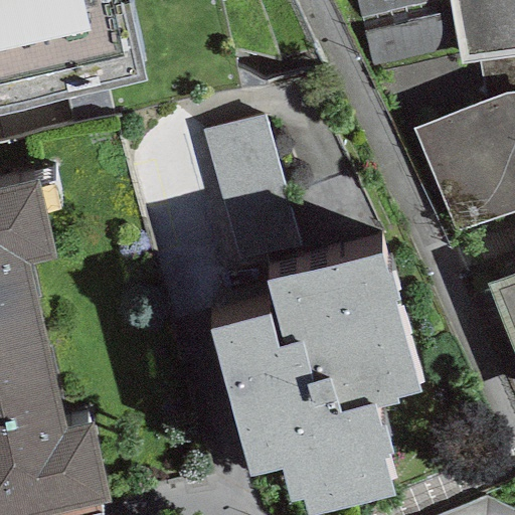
[(0,0),(0,115),(145,82),(126,0),(0,0)]
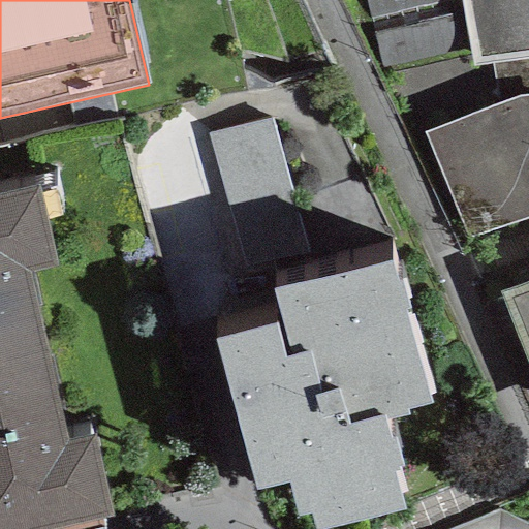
[(461,0),(362,0),(379,68),(469,48),(461,0)]
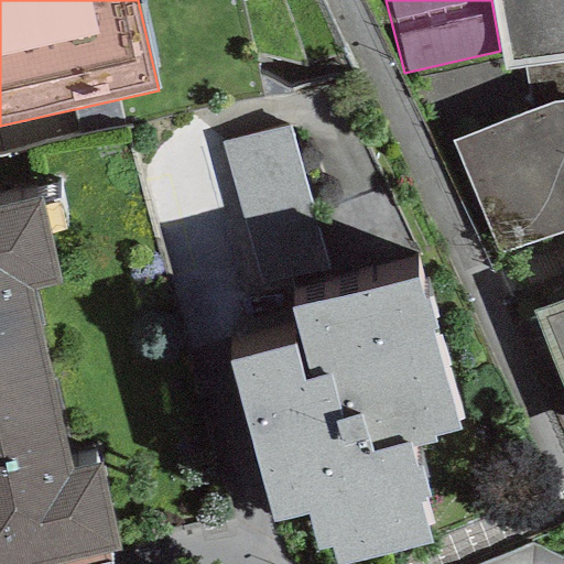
[(563,0),(491,0),(500,51),(505,74),(524,71),(563,64),(563,0)]
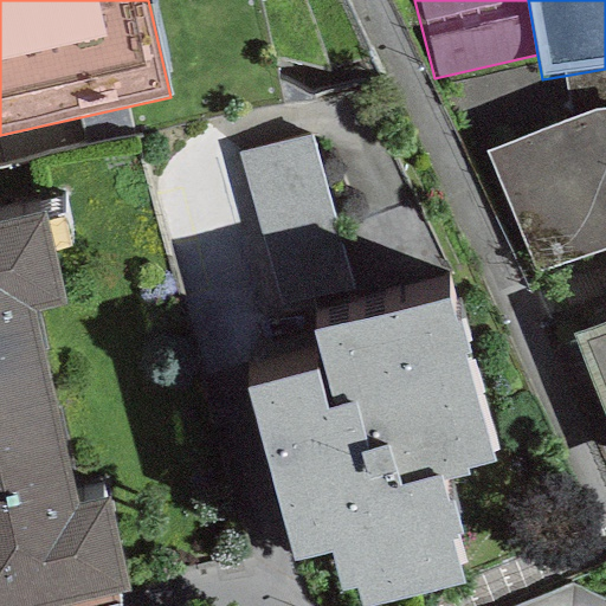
[(605,69),(563,76),(567,123),(597,111),(605,109),(605,69)]
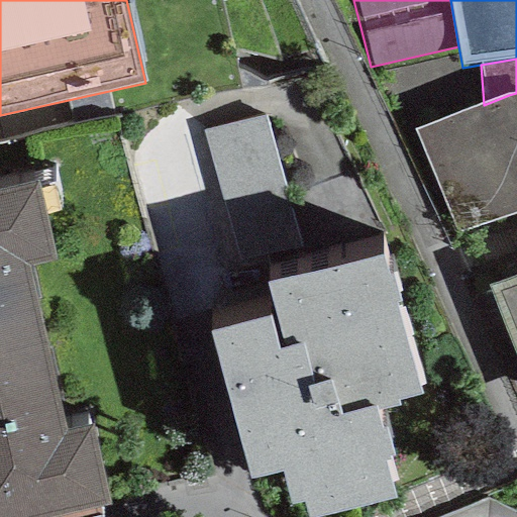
[(484,105),(412,133),(459,236),(516,213),(516,93),(509,95),(484,105)]
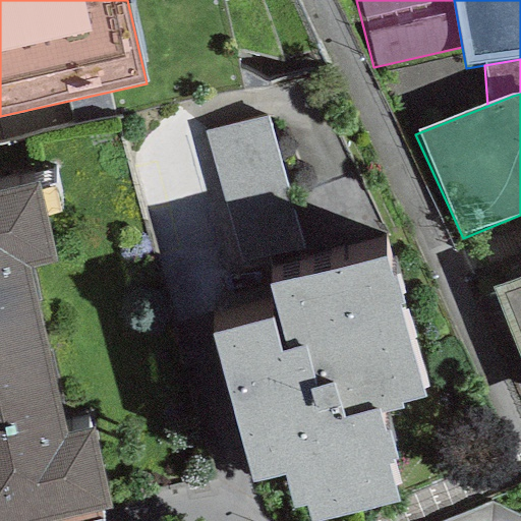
[(268,116),(206,132),(240,266),(303,249),(268,116)]
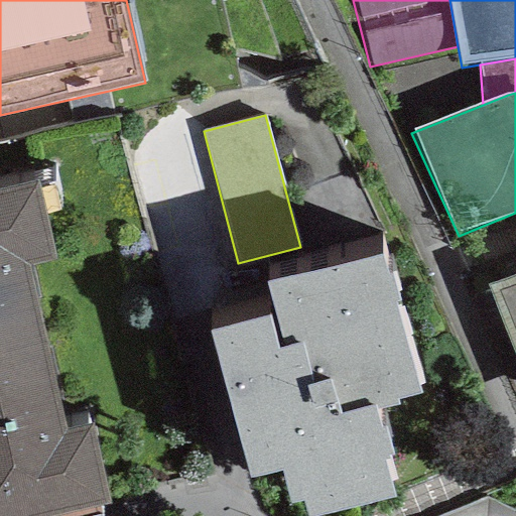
[(0,356),(48,346),(30,265),(56,259),(38,180),(0,189),(0,356)]
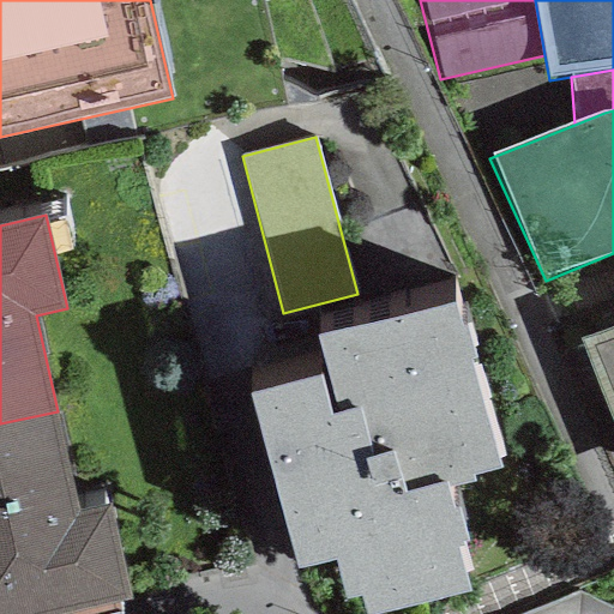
[(327,374),(250,396),(296,571),(336,560),(348,602),(360,599),(363,613),(389,613),(471,593),(465,572),(473,571),(464,543),(451,489),(475,483),(474,477),(501,470),(473,357),(479,356),(470,327),(465,329),(458,301),(318,338),(327,374)]
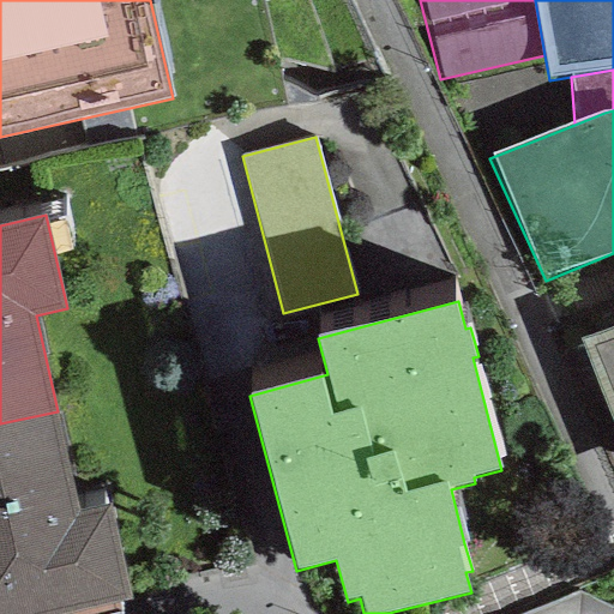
[(613,326),(578,341),(613,431),(613,326)]
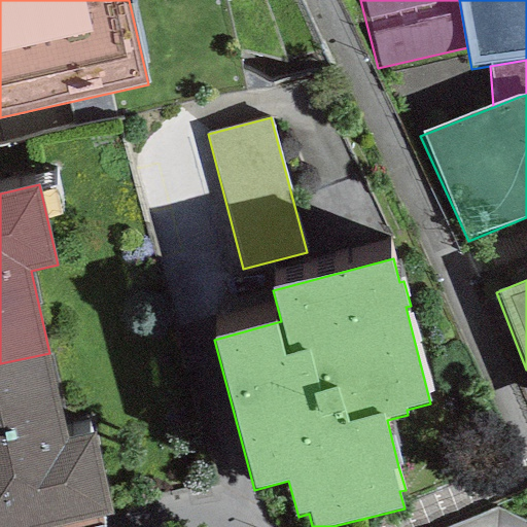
[(70,438),(49,353),(0,363),(0,526),(59,526),(114,515),(95,432),(70,438)]
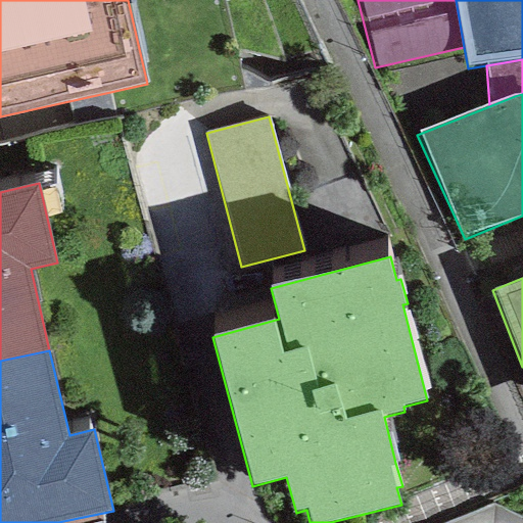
All buildings are outlined.
